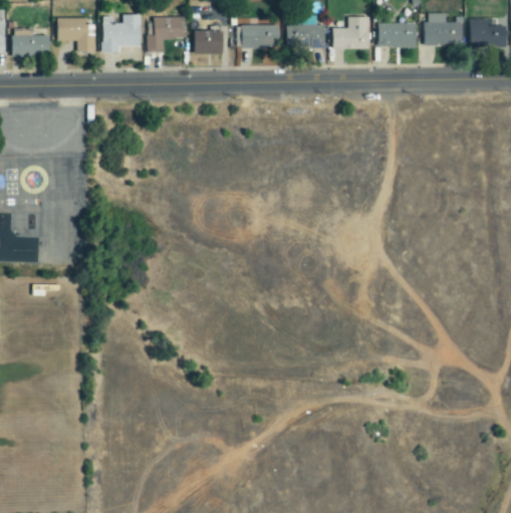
[(447,13),(429,13),(429,22),(425,22),(425,44),(463,45),(463,17),(456,17),(456,22),(447,22),(447,13)]
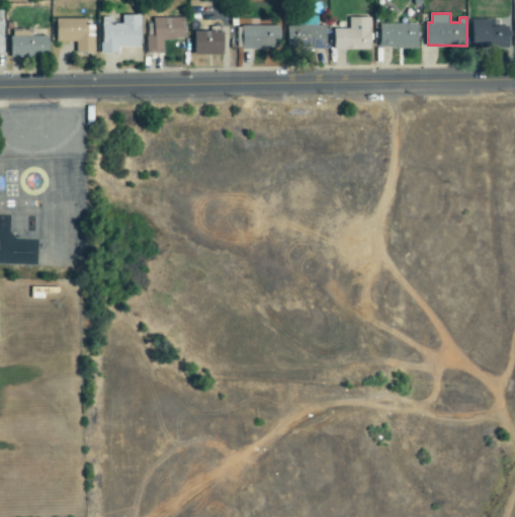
[(103,54),(120,54),(120,48),(142,48),(143,15),(124,15),(123,24),(114,24),(114,17),(103,17),(103,54)]
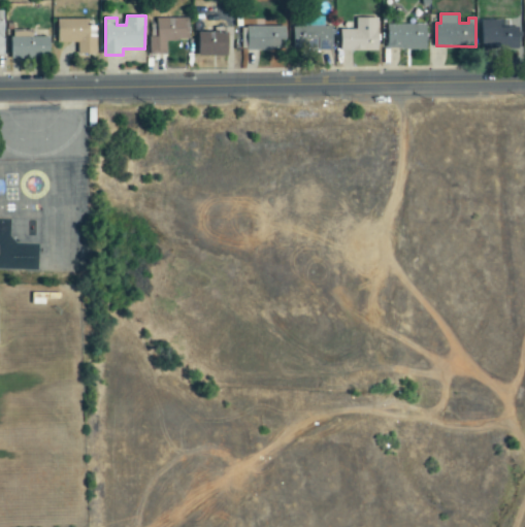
[(158,18),(158,36),(152,36),(152,54),(169,54),(169,40),(191,39),(191,18),(158,18)]
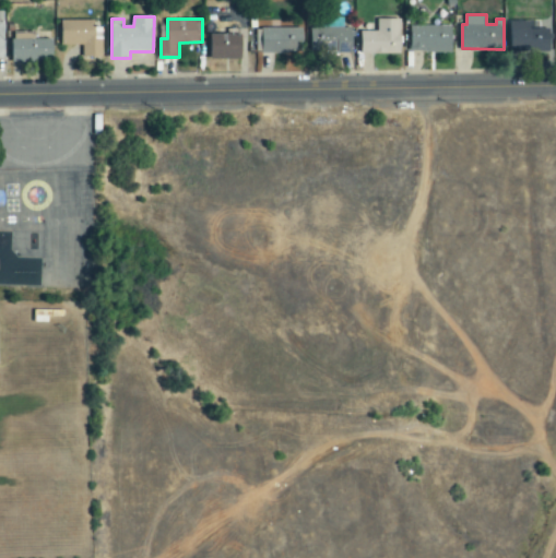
[(403,19),(379,19),(379,31),(363,31),(363,54),(402,54),(403,19)]
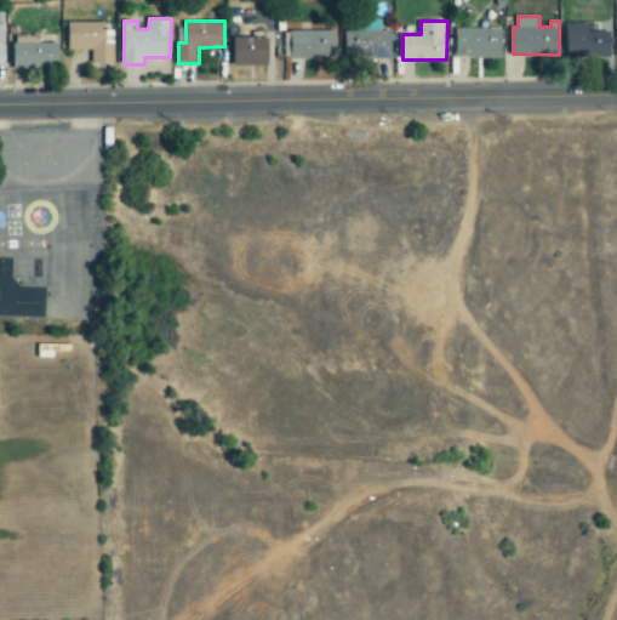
[(616,28),(572,27),(572,57),(600,58),(600,49),(616,49),(616,28)]
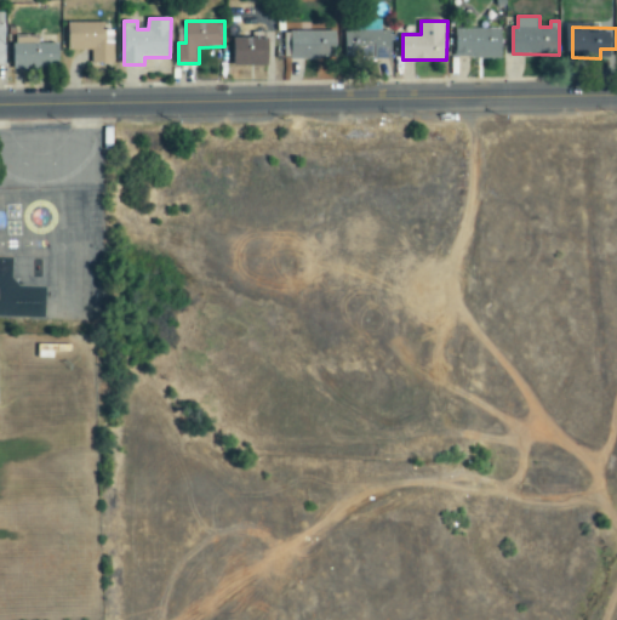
[(503,29),(458,28),(457,57),(503,58),(503,29)]
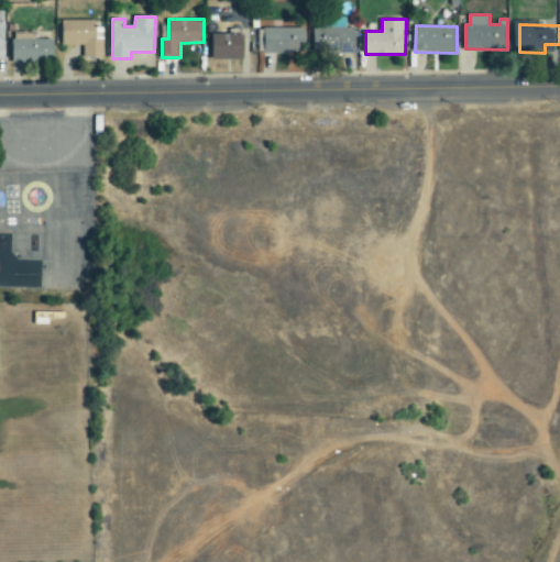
[(307,29),(263,28),(263,52),(306,52),(307,29)]
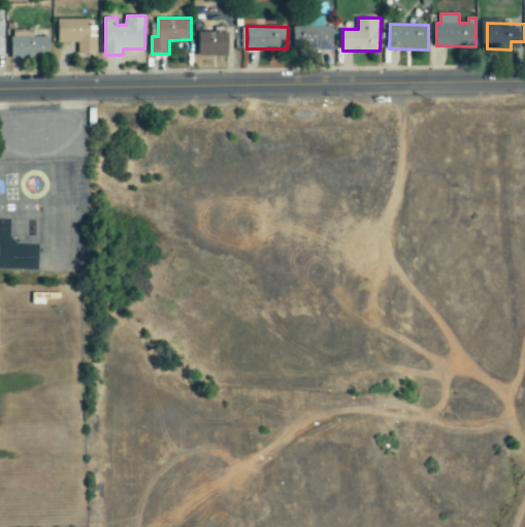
[(334,26),(294,26),(293,47),(333,48),(334,26)]
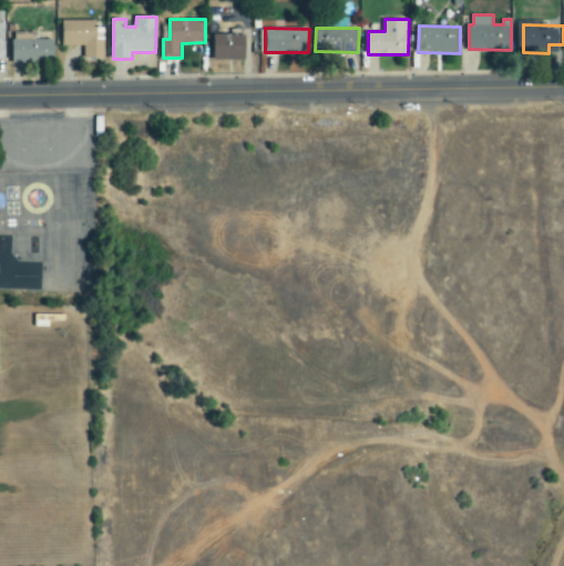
[(37,31),(14,31),(14,62),(55,63),(55,39),(37,39),(37,31)]
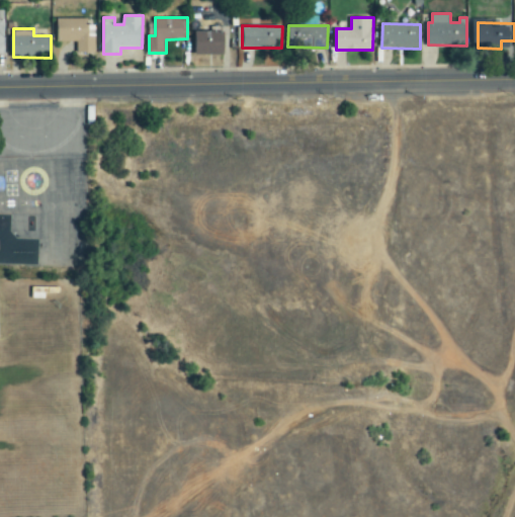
[(225,31),(196,31),(197,55),(226,55),(225,31)]
